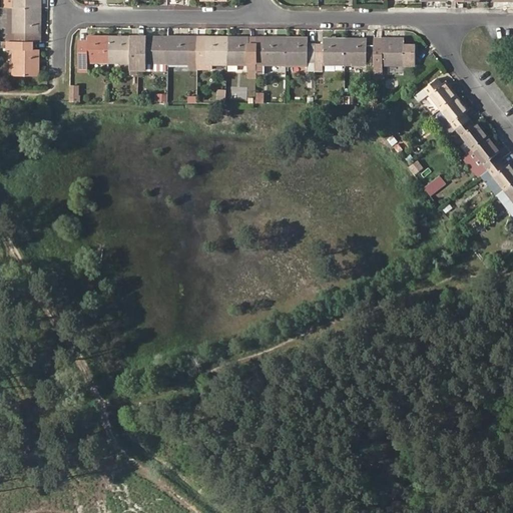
[(7,33),(6,33),(6,42),(32,42),(32,33),(40,33),(40,7),(12,7),(12,33),(7,33)]
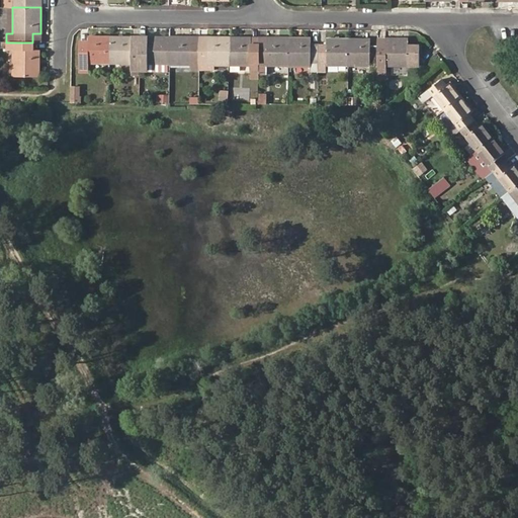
[(88,69),(88,64),(110,64),(110,35),(88,35),(88,42),(80,42),(80,69),(88,69)]
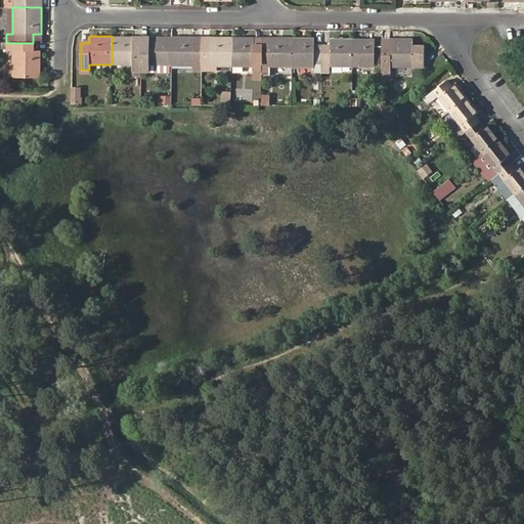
[(133,71),(142,71),(142,44),(142,36),(112,36),(112,64),(133,64),(133,71)]
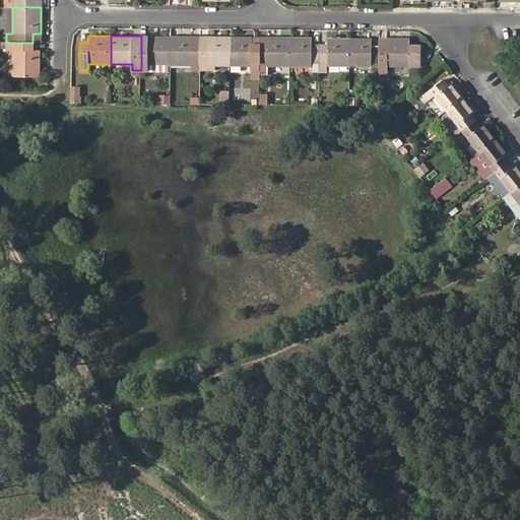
[(148,36),(148,44),(141,44),(141,70),(148,70),(148,64),(170,65),(171,37),(148,36)]
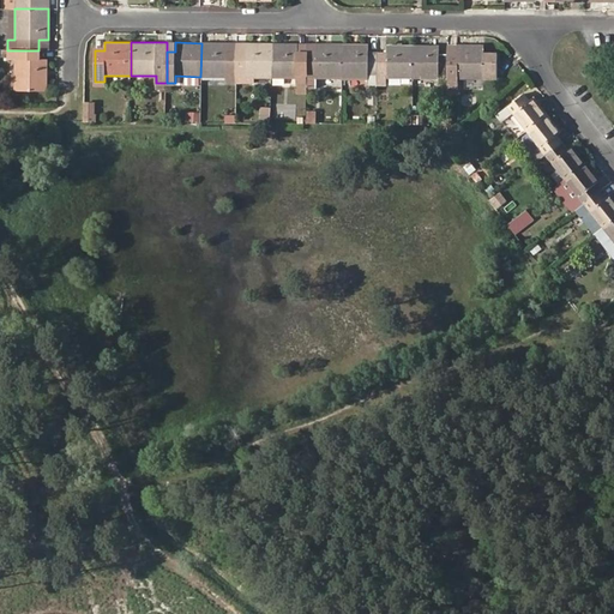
[(227,43),(206,43),(202,43),(200,77),(227,77),(227,73),(236,73),(236,52),(227,52),(227,43)]
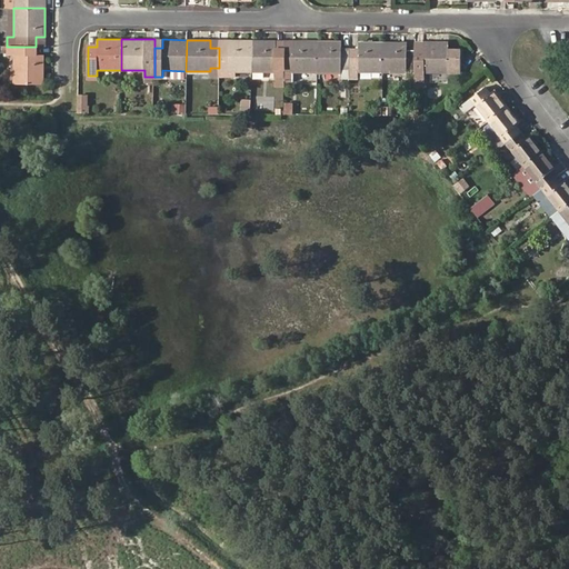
[(236,71),(251,71),(251,40),(241,40),(228,40),(228,48),(219,48),(219,68),(227,69),(227,76),(236,77),(236,71)]
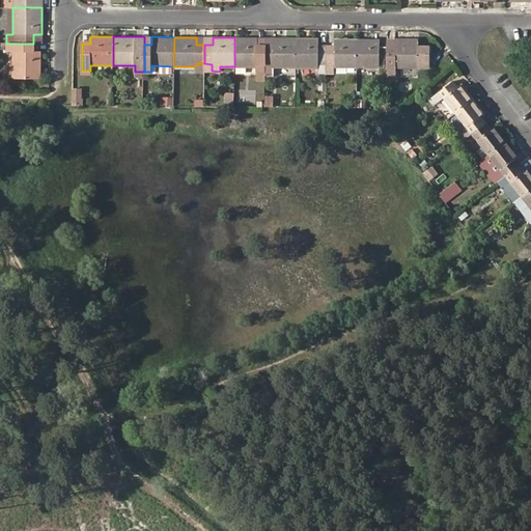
[(256,66),(256,72),(264,72),(266,46),(257,46),(257,37),(234,37),(234,66),(256,66)]
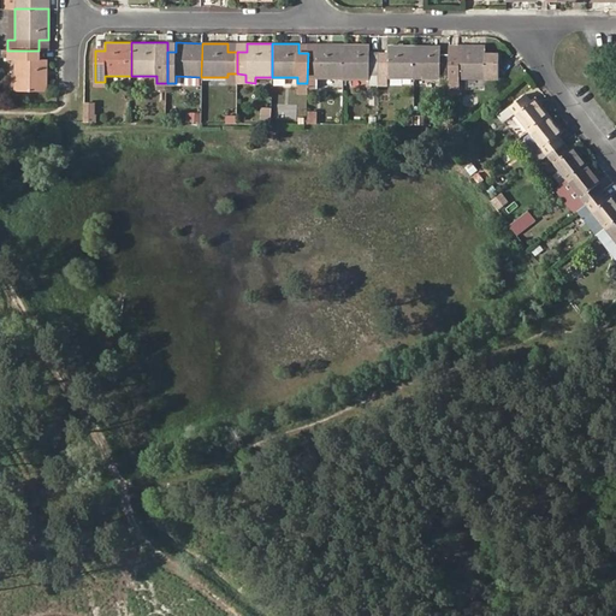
[(318,78),(343,78),(343,45),(318,45),(318,53),(308,53),(307,83),(307,87),(318,88),(318,78)]
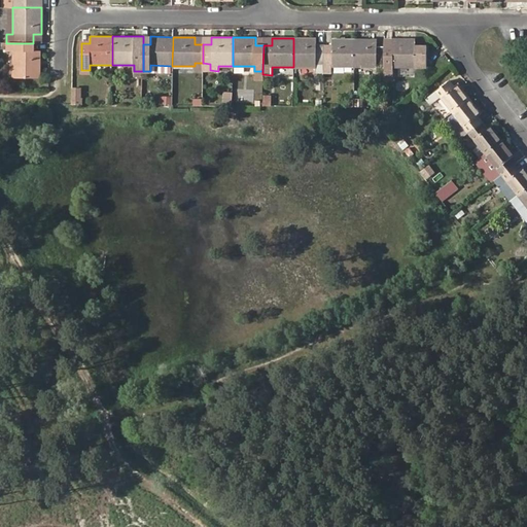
[(317,72),(323,72),(323,45),(316,45),(316,38),(306,38),(293,38),(293,67),(318,67),(317,72)]
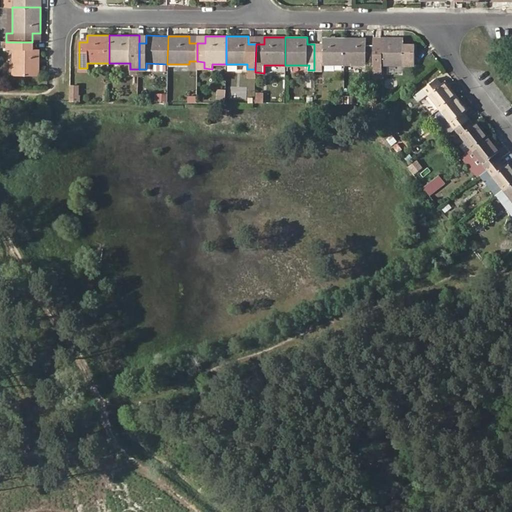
[(322,65),(344,65),(344,37),(342,37),(322,37),(322,44),(314,44),(314,70),(322,70),(322,65)]
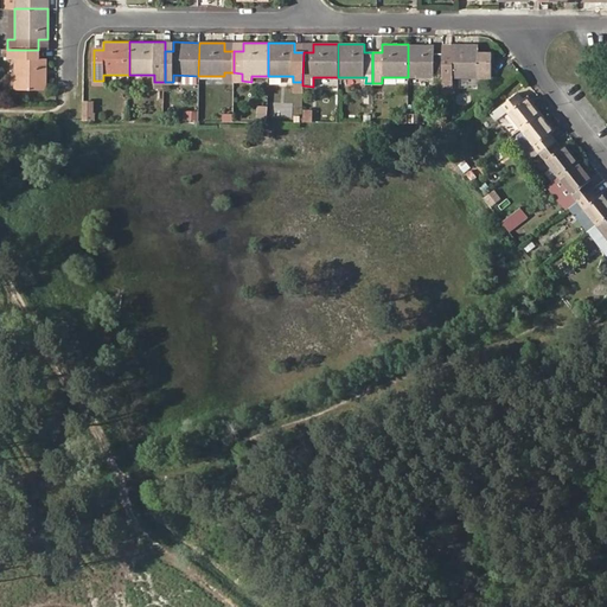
[(434,77),(434,75),(442,75),(442,53),(434,53),(434,44),(408,44),(408,77),(434,77)]
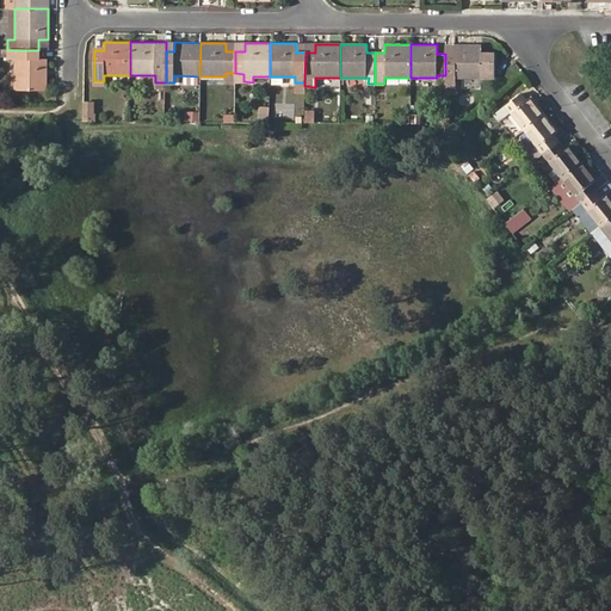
[(454,78),(480,79),(480,51),(480,45),(457,45),(455,45),(455,54),(445,54),(445,75),(445,84),(454,84),(454,78)]
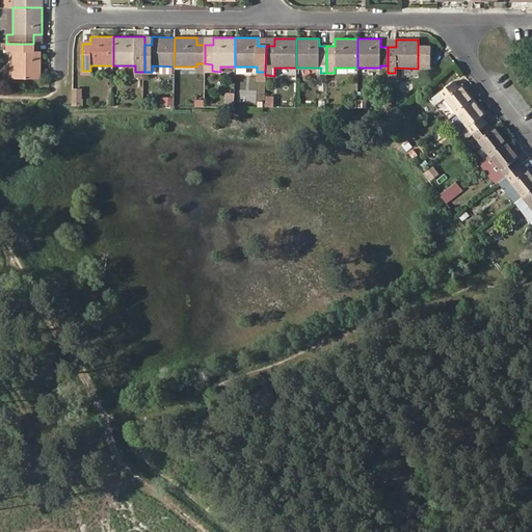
[(11,78),(41,78),(42,51),(33,51),(33,44),(6,44),(6,51),(12,51),(11,78)]
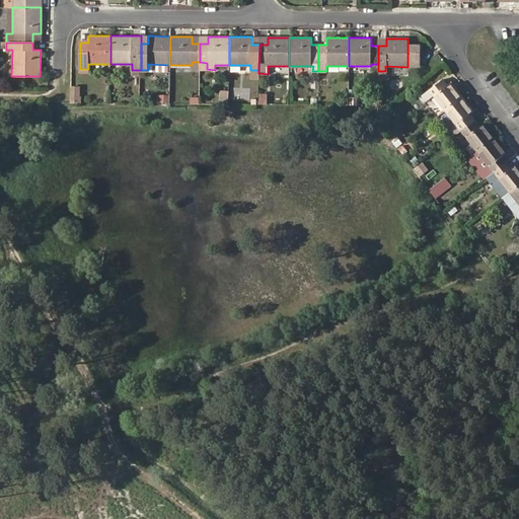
[(408,67),(419,67),(420,45),(408,44),(408,67)]
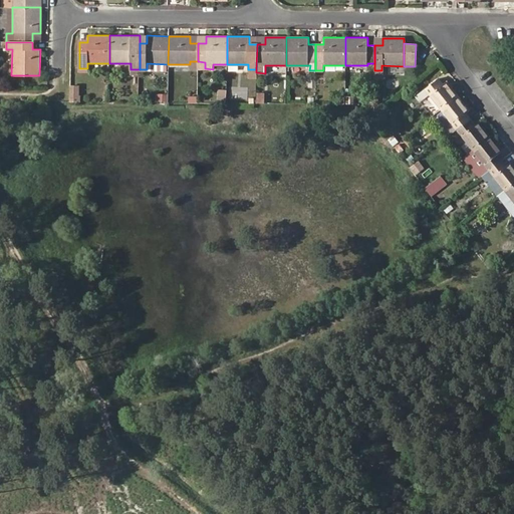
[(421,101),(429,95),(440,109),(457,96),(446,82),(442,85),(437,78),(423,89),(416,95),(421,101)]
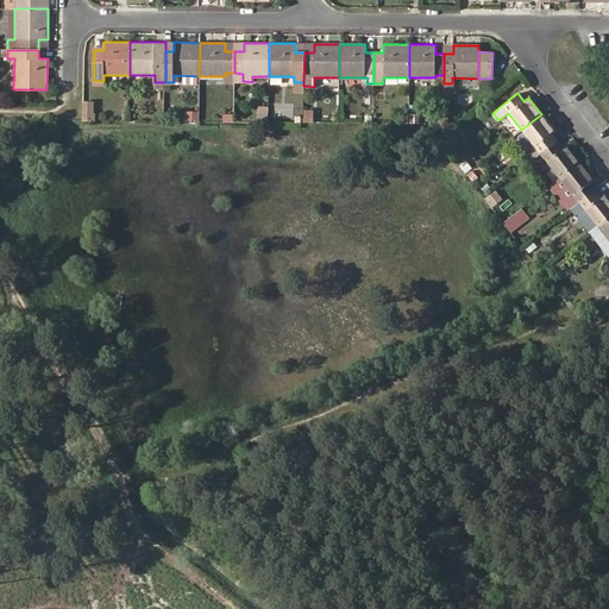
[(94,110),(93,110),(93,101),(83,100),(83,105),(83,119),(94,119),(94,110)]
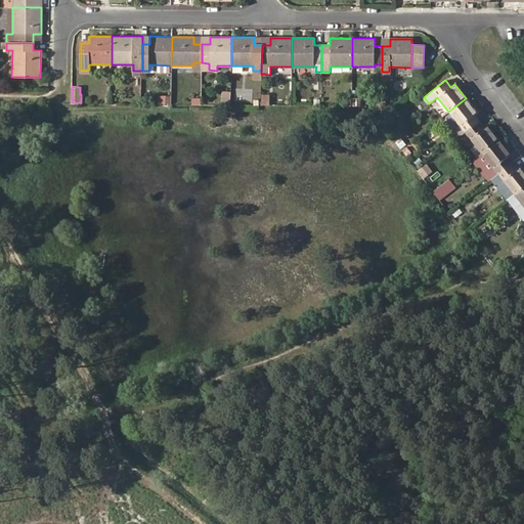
[(477,122),(472,116),(477,112),(466,98),(448,112),(460,126),(450,133),(454,140),(465,132),(477,122)]
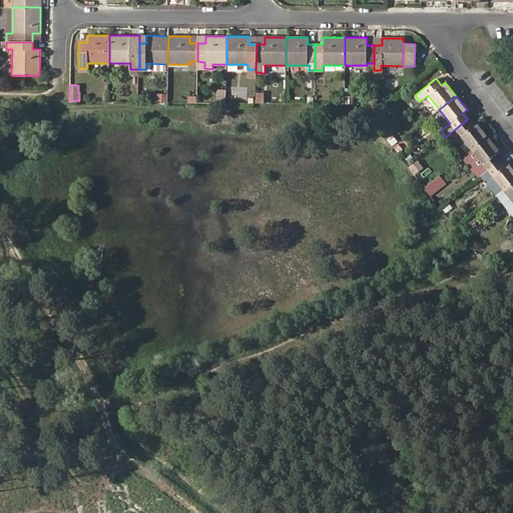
[(455,129),(471,150),(488,136),(477,122),(473,126),(467,119),(455,129)]
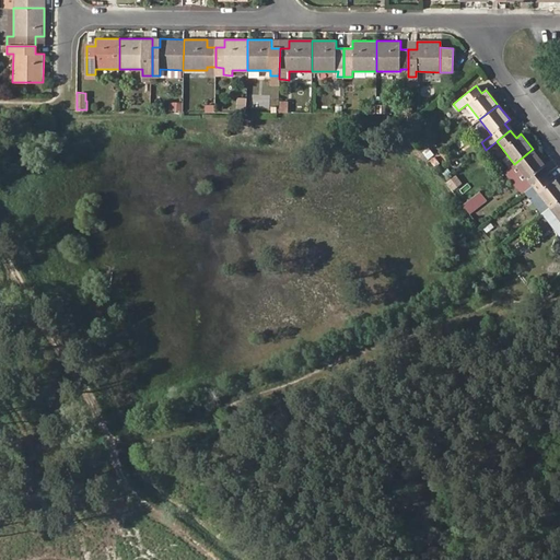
[(429,148),(422,153),(428,160),(434,154),(429,148)]
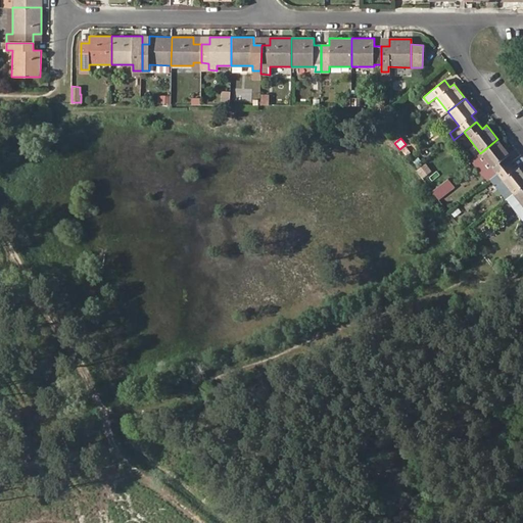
[(470,160),(486,182),(490,179),(510,163),(505,156),(509,153),(497,139),(480,153),(470,160)]
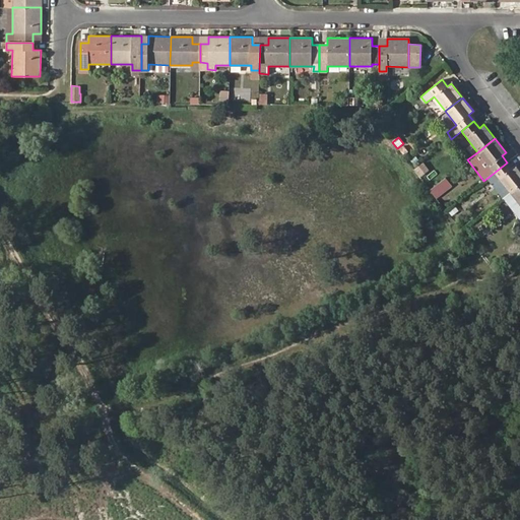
[(397,148),(404,156),(413,149),(406,141),(403,143),(397,148)]
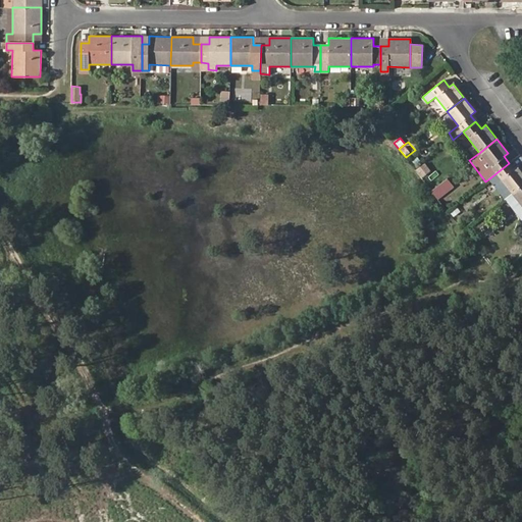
[(509,163),(489,178),(506,199),(521,186),(521,171),(519,167),(515,170),(509,163)]
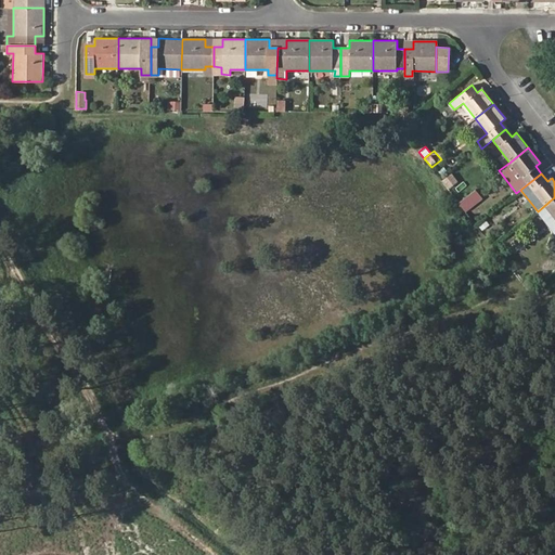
[(474,204),(480,199),(474,190),(467,195),(474,204)]
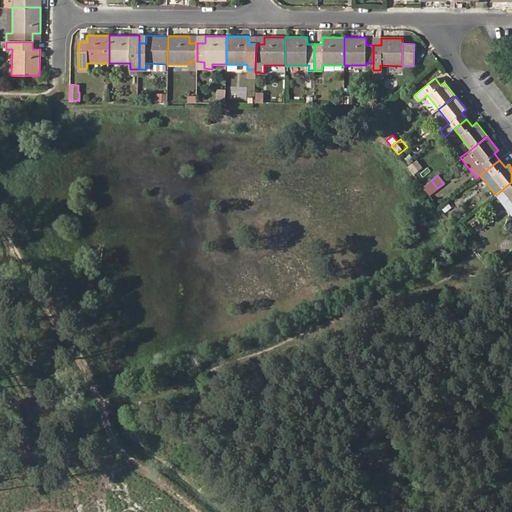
[(429,195),(437,188),(431,180),(423,187),(429,195)]
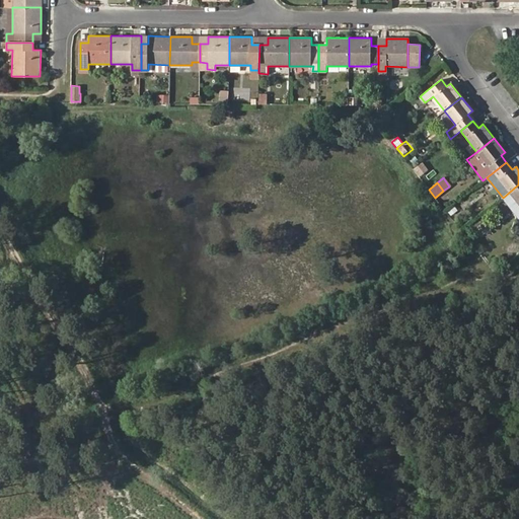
[(518,219),(518,218),(518,184),(503,198),(518,219)]
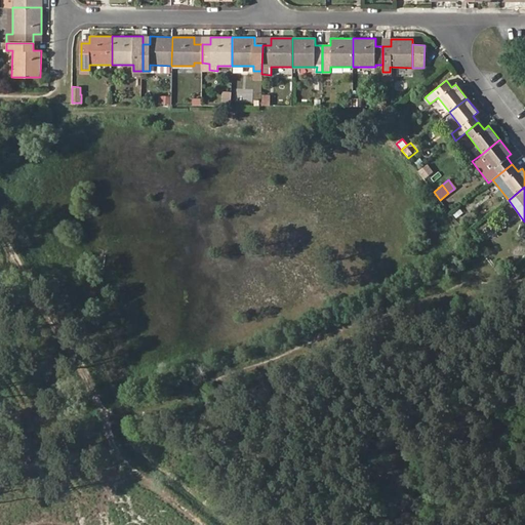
[(499,276),(505,272),(499,266),(494,269),(499,276)]
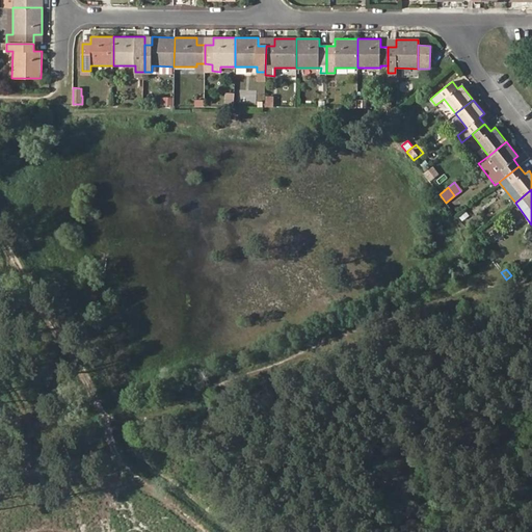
All buildings are outlined.
